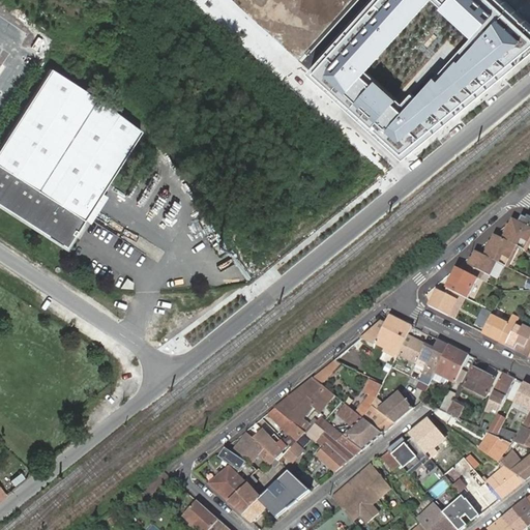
[(406,157),(529,54),(529,23),(504,0),(374,0),(310,71),(406,157)]
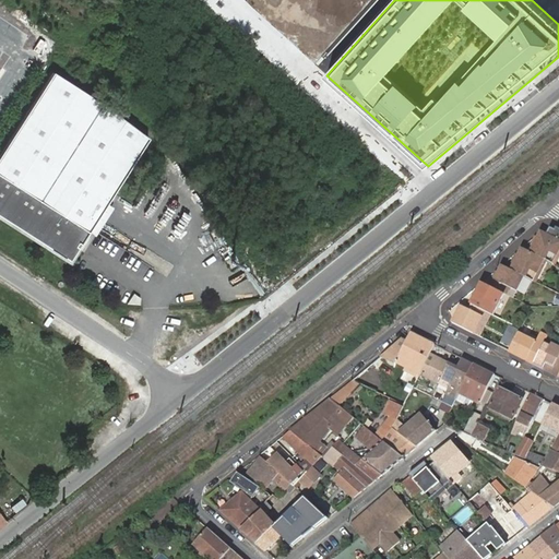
[(51,72),(0,153),(0,217),(69,261),(149,134),(51,72)]
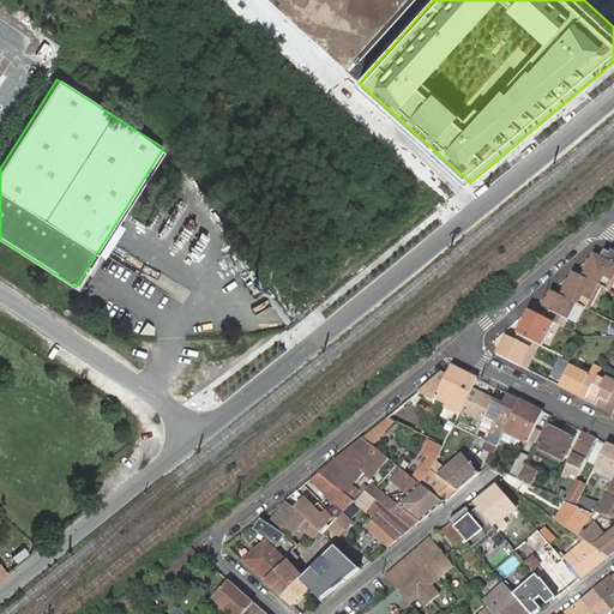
[(613,275),(613,264),(594,254),(590,263),(583,277),(601,286),(603,287),(611,290),(613,282),(613,281),(612,281),(613,275)]
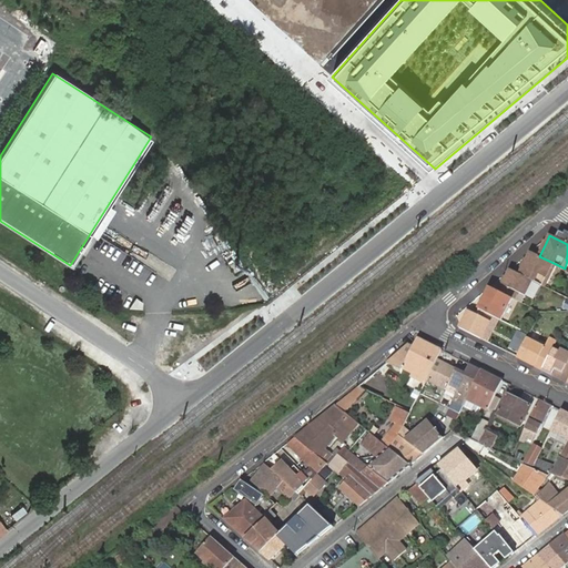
[(546,243),(543,241),(536,254),(539,256),(546,243)]
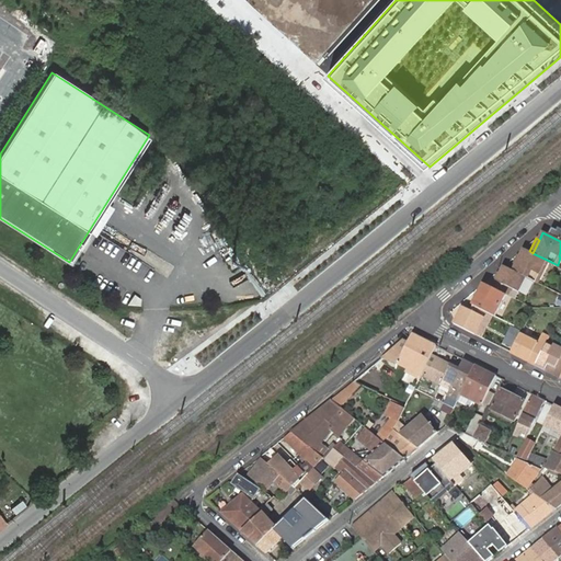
[(527,277),(540,284),(545,276),(541,275),(549,261),(533,253),(529,251),(524,249),(521,256),(513,271),(527,277)]
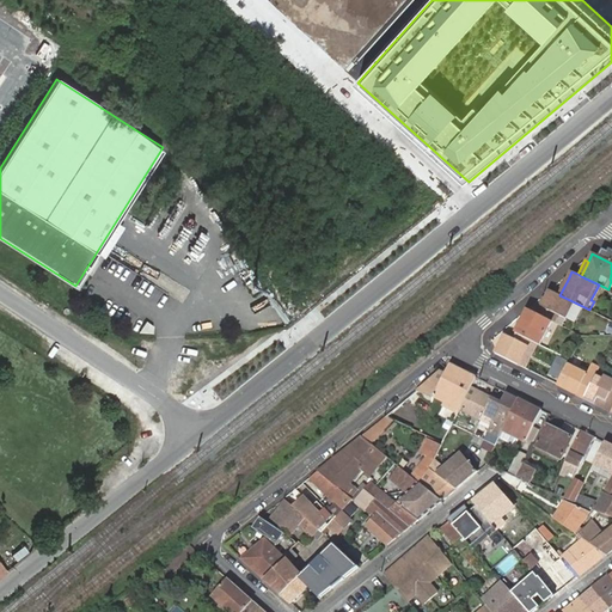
[(564,277),(556,293),(560,295),(568,280),(564,277)]
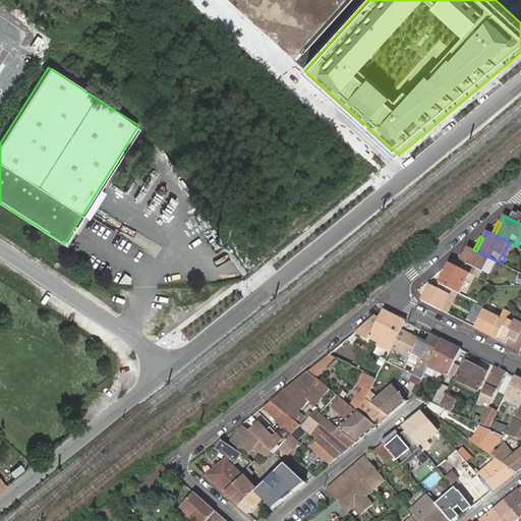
[(503,255),(506,256),(512,243),(510,242),(503,255)]
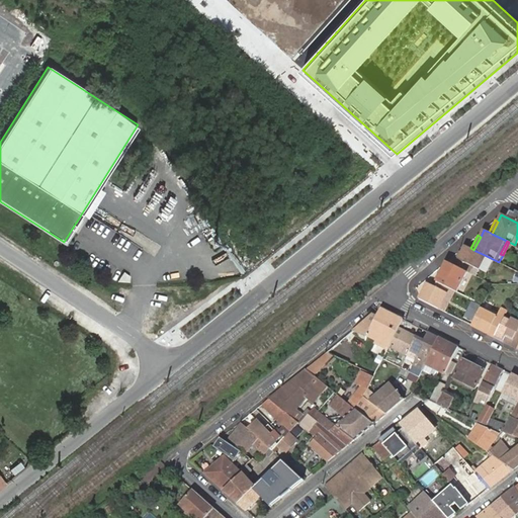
[(455,266),(467,272),(470,273),(473,267),(480,270),(487,256),(473,250),(470,248),(465,246),(455,266)]
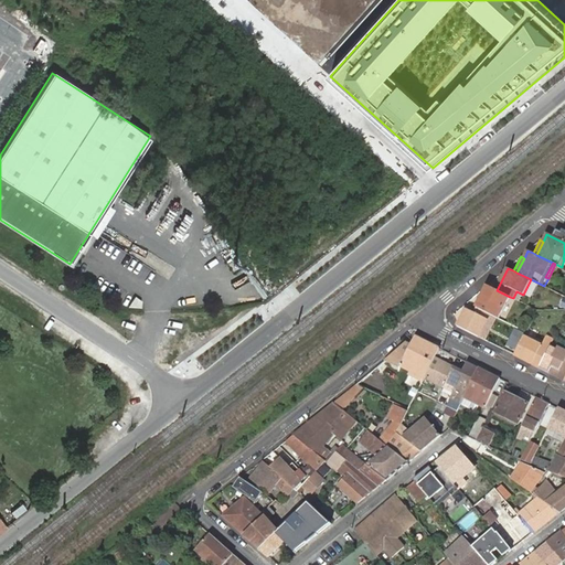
[(488,286),(477,308),(490,315),(499,319),(510,297),(497,290),(488,286)]
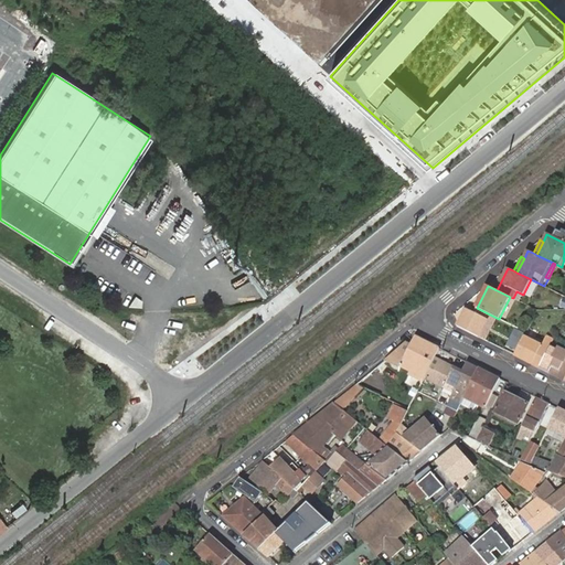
[(467,309),(458,327),(479,337),(488,341),(496,326),(508,331),(511,326),(499,319),(490,315),(477,308),(475,312),(467,309)]
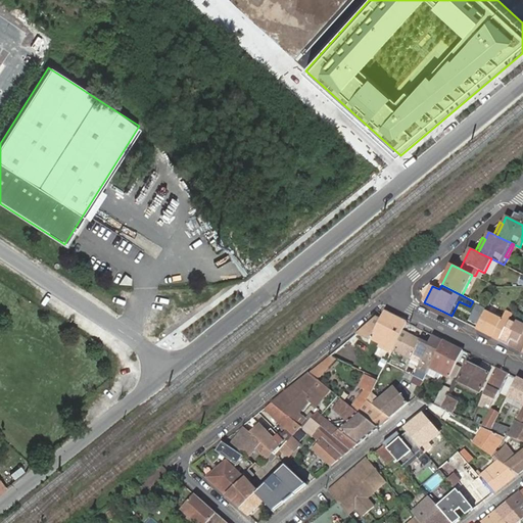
[(407,322),(385,311),(381,318),(377,317),(376,319),(358,333),(370,340),(371,339),(380,344),(379,346),(382,348),(391,352),(407,322)]
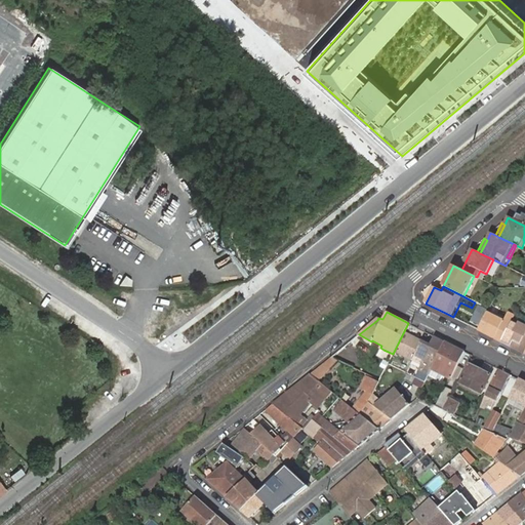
[(487,313),(479,330),(501,341),(509,327),(511,324),(487,313)]
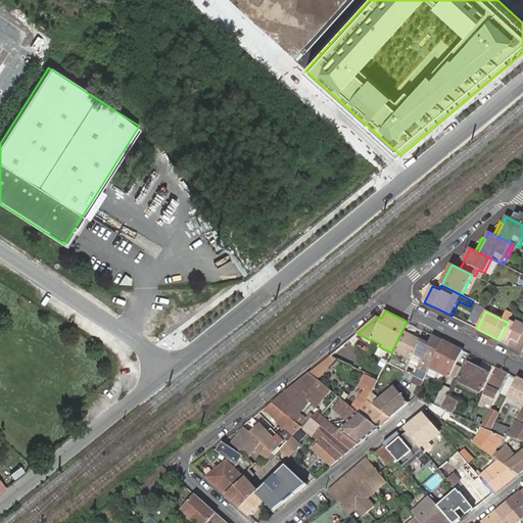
[(509,323),(507,326),(512,329),(516,322),(511,319),(509,323)]
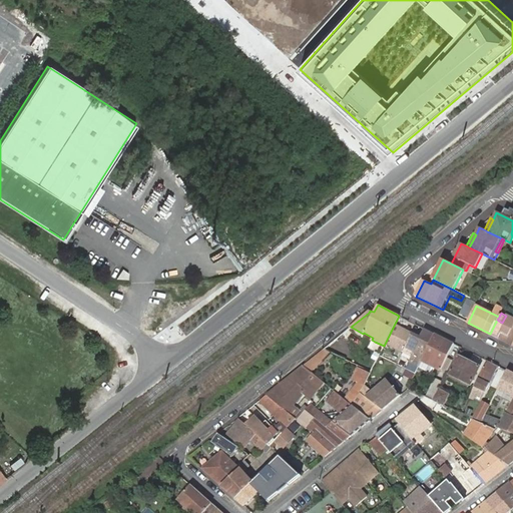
[(497,320),(490,334),(512,345),(512,344),(512,319),(506,316),(502,323),(497,320)]
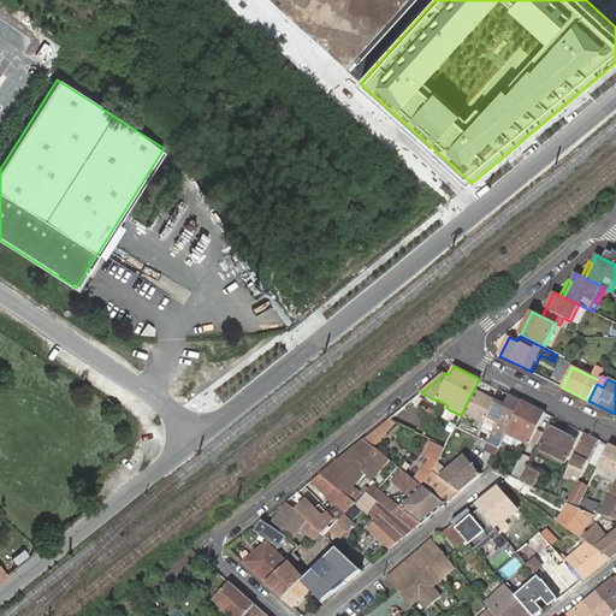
[(522,401),(510,396),(508,401),(502,412),(492,433),(487,443),(499,449),(503,442),(504,439),(505,437),(522,401)]
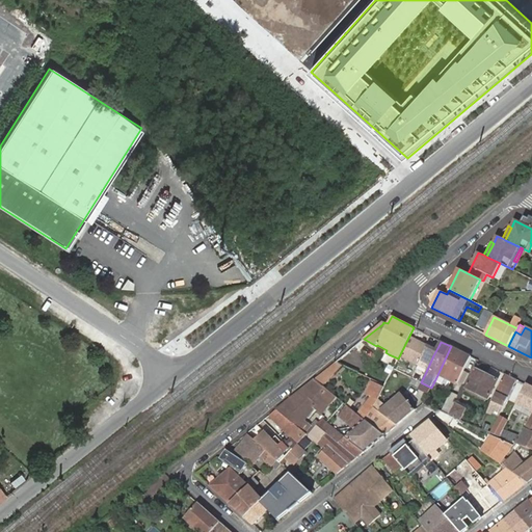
[(471,356),(451,346),(436,377),(445,381),(447,382),(449,380),(455,383),(442,411),(447,415),(449,416),(454,404),(470,374),(463,371),(471,356)]
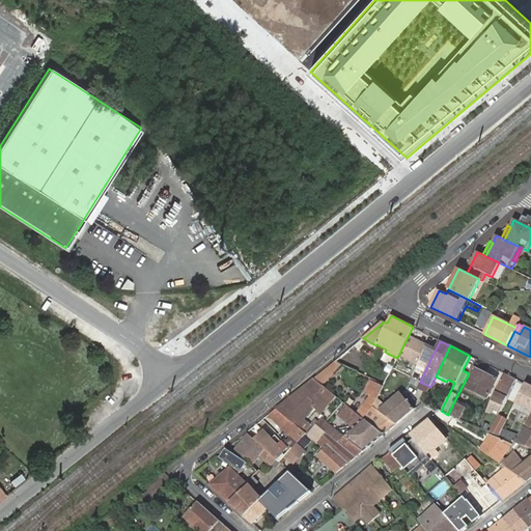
[(486,399),(496,380),(474,368),(465,388),(486,399)]
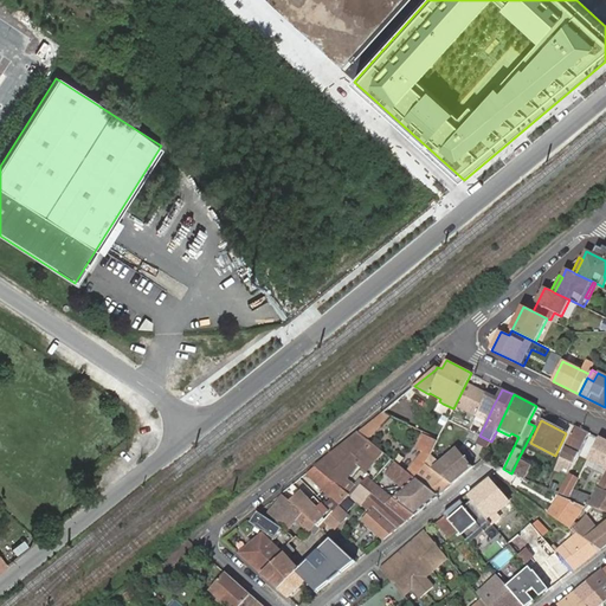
[(588,432),(575,426),(565,446),(560,456),(554,469),(560,472),(562,468),(569,471),(574,463),(579,453),(588,432)]
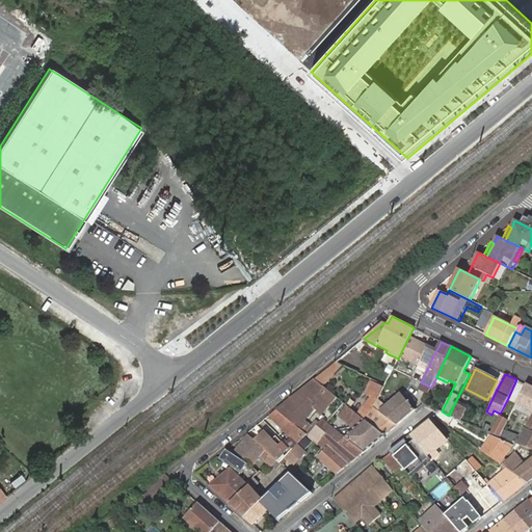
[(336,397),(315,379),(300,391),(292,398),(311,413),(314,408),(321,415),(336,397)]
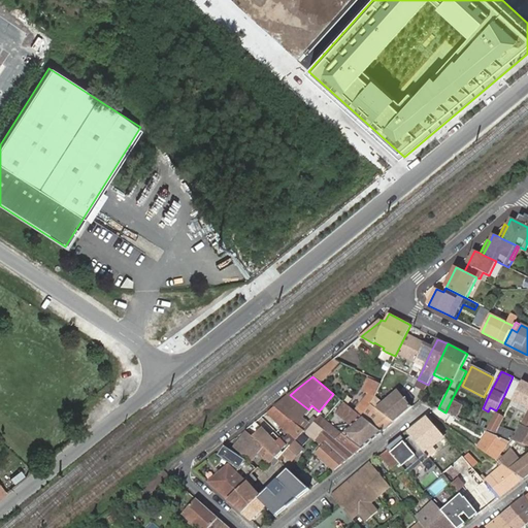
[(369,393),(365,399),(355,410),(362,417),(382,432),(394,422),(377,409),(370,404),(372,401),(373,398),(374,396),(381,384),(375,382),(374,382),(368,378),(363,390),(369,393)]
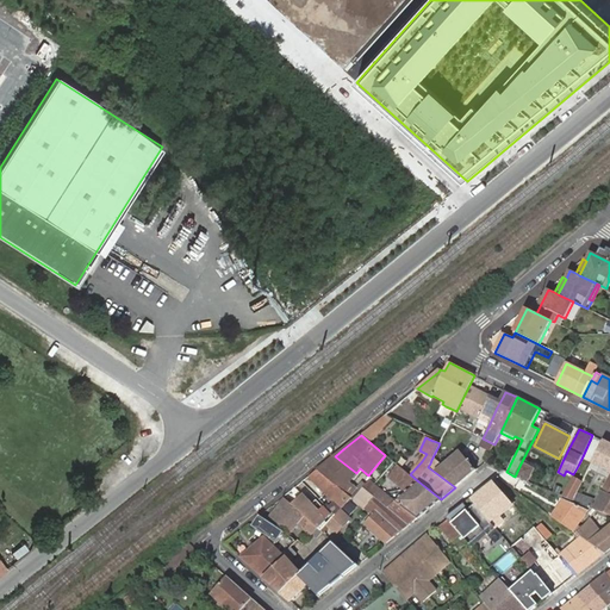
[(609,443),(603,441),(592,464),(609,472),(609,443)]
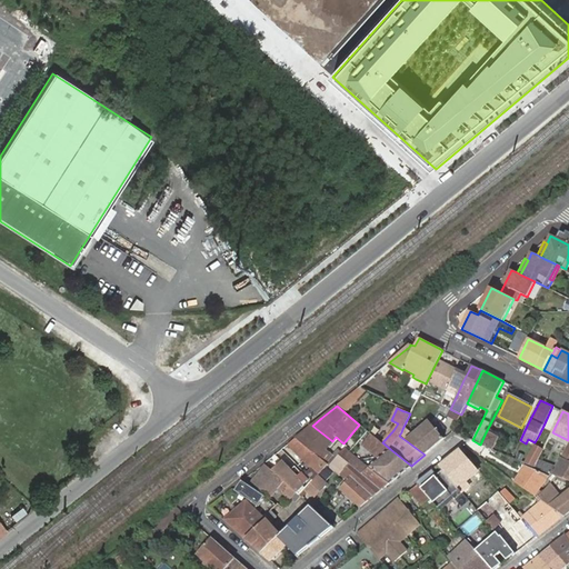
[(429,421),(407,441),(425,455),(445,439),(429,421)]
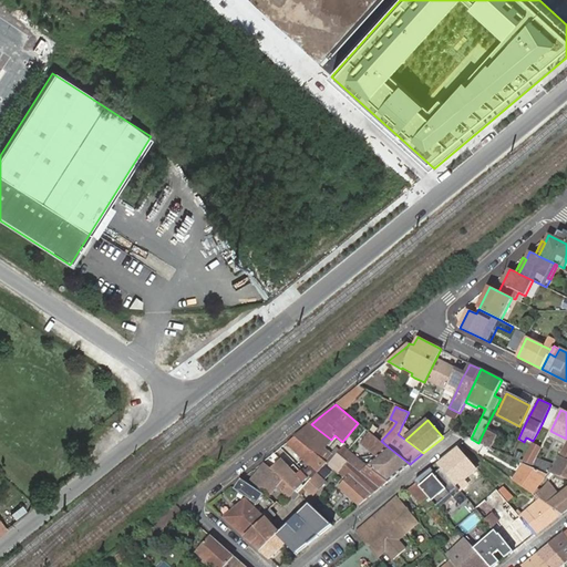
[(331,440),(311,424),(295,437),(329,464),(338,453),(342,457),(348,450),(343,446),(340,450),(337,447),(332,453),(325,446),(331,440)]
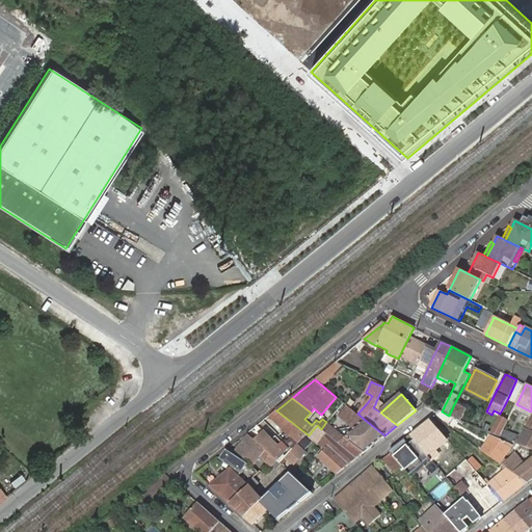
[(454,404),(449,416),(460,421),(466,409),(454,404)]
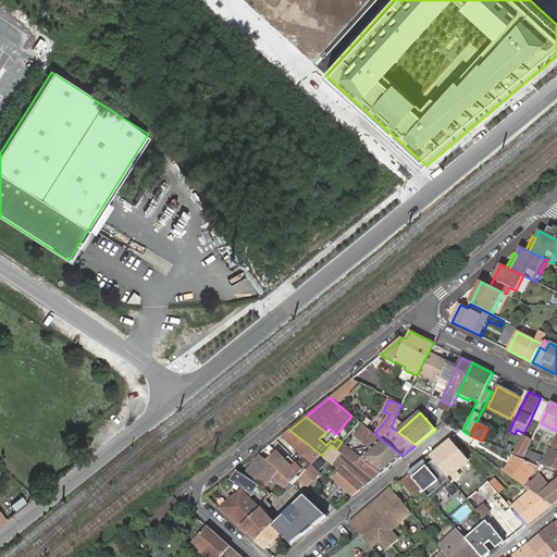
[(556,436),(556,431),(541,423),(539,428),(556,437),(556,436)]
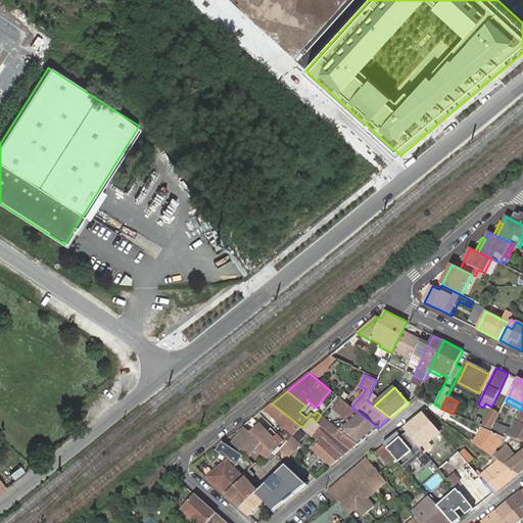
[(347,422),(339,429),(359,444),(378,428),(359,413),(351,407),(342,398),(333,411),(347,422)]
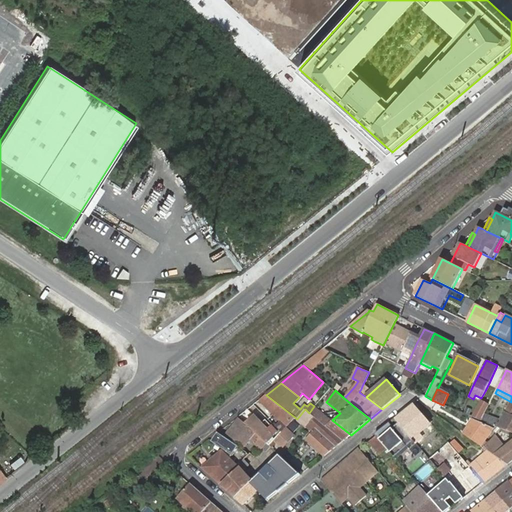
[(288,427),(297,419),(266,395),(260,400),(288,427)]
